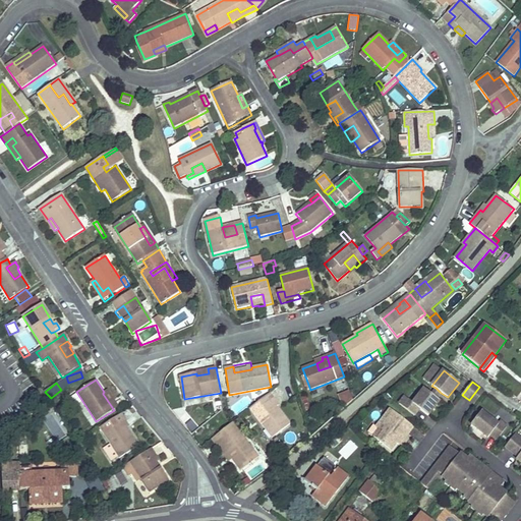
[(475,404),(484,391),(479,387),(469,400),(475,404)]
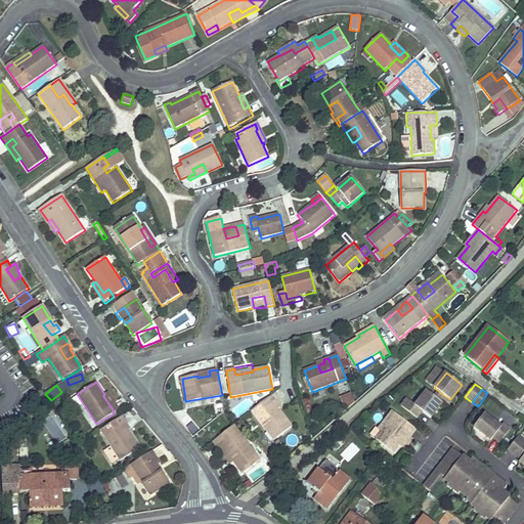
[(439,401),(443,395),(442,394),(438,390),(434,396),(439,401)]
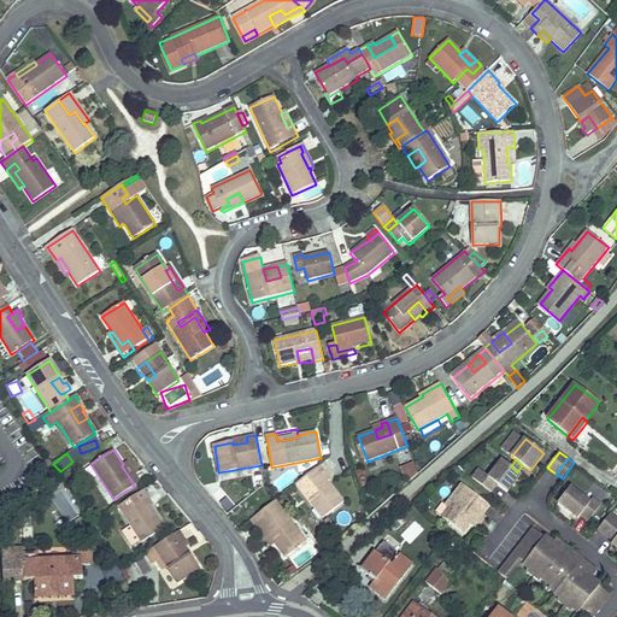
[(474,479),(488,491),(494,482),(498,485),(507,493),(521,475),(517,472),(511,466),(503,460),(489,477),(480,470),(474,479)]
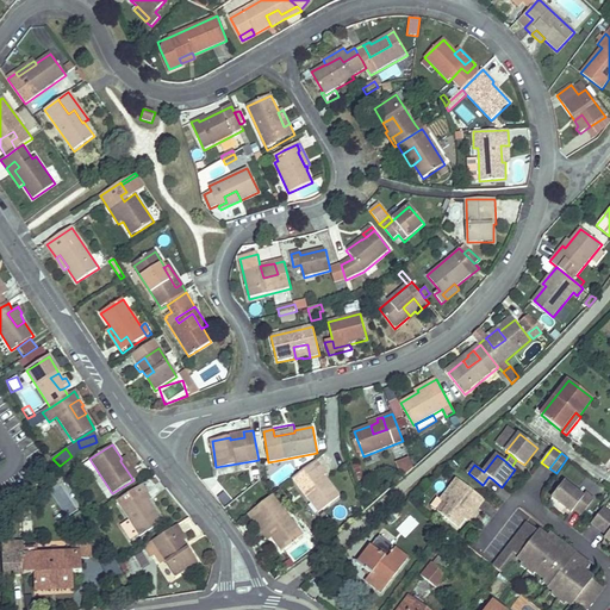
[(138,477),(126,458),(125,456),(122,459),(120,460),(120,461),(134,480),(138,477)]
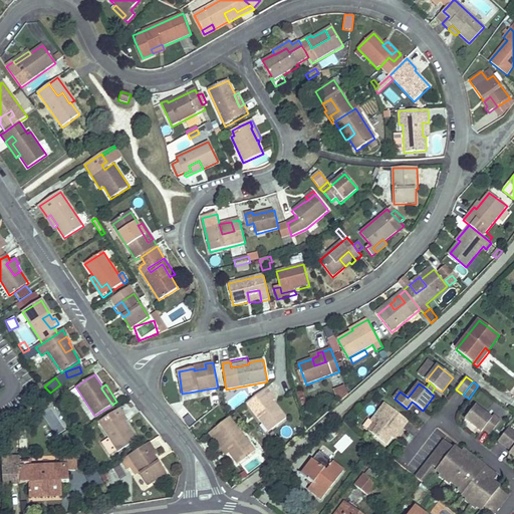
[(338,403),(348,395),(345,386),(334,390),(338,403)]
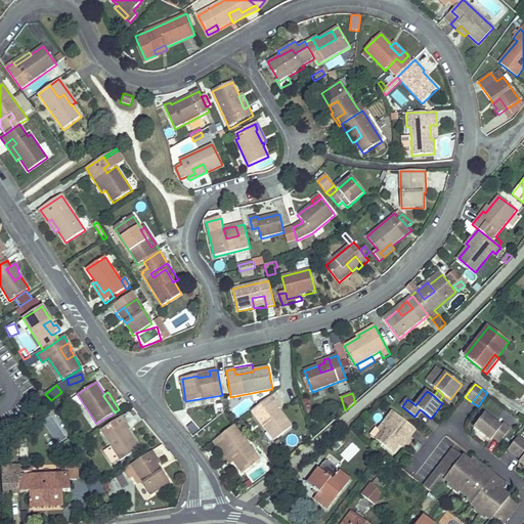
[(292,427),(278,408),(280,407),(271,395),(252,410),(274,440),(292,427)]
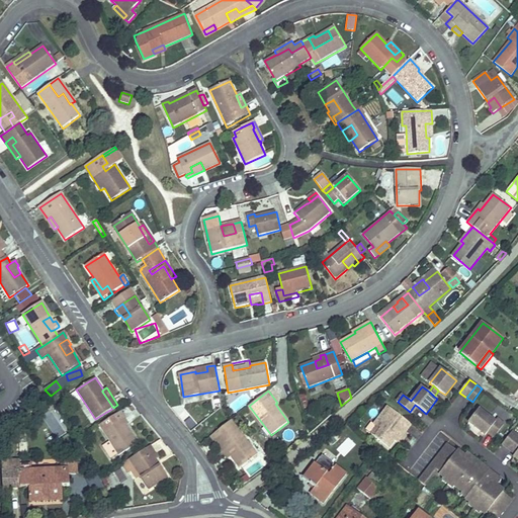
[(497,434),(507,422),(500,416),(498,419),(482,406),(471,419),(488,432),(491,429),(497,434)]
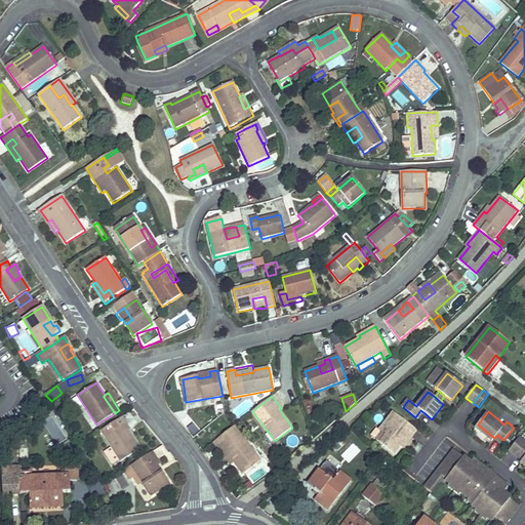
[(417,431),(394,412),(379,431),(382,433),(376,441),(394,454),(400,446),(404,441),(407,444),(417,431)]
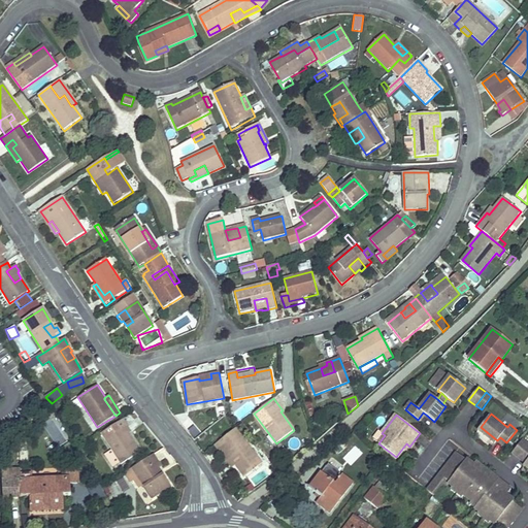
[(140,453),(132,438),(125,443),(118,432),(120,430),(116,424),(101,434),(111,451),(104,455),(112,468),(121,463),(121,465),(140,453)]
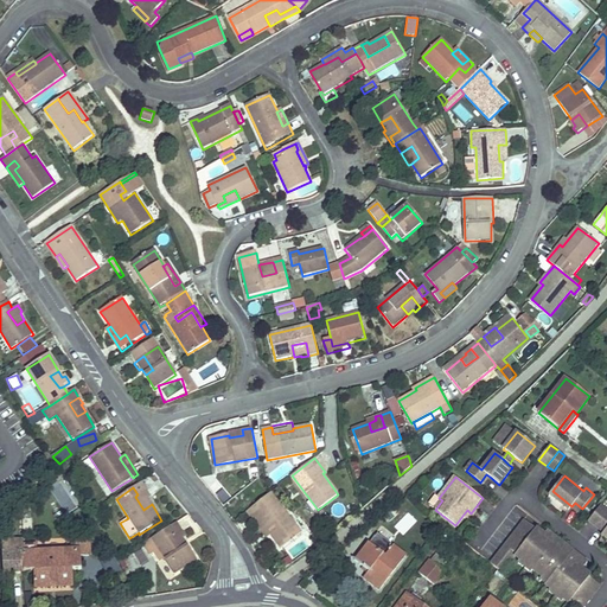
[(147,498),(149,497),(146,490),(146,491),(138,494),(135,497),(144,510),(152,504),(147,498)]
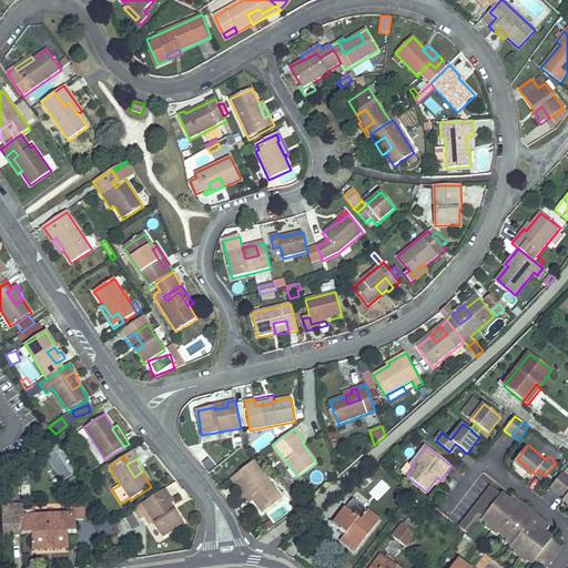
[(282,498),(254,460),(235,475),(253,499),(252,499),(263,513),(282,498)]
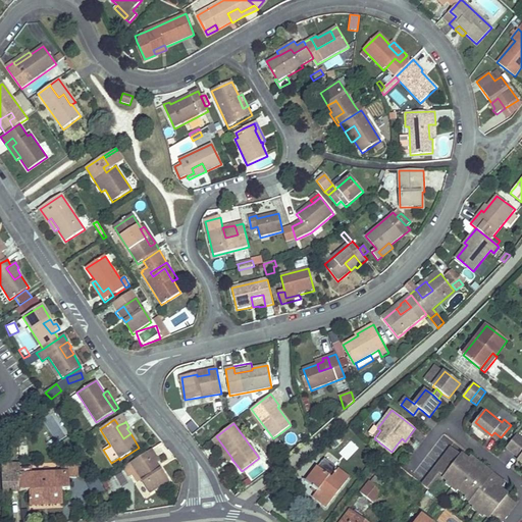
[(521,434),(519,432),(509,446),(521,456),(519,458),(521,460),(521,434)]
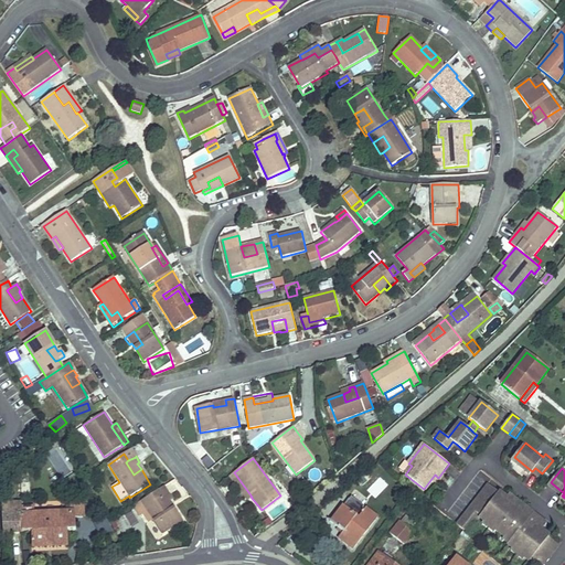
[(252,497),(234,472),(234,473),(231,476),(247,499),(251,497),(252,497)]
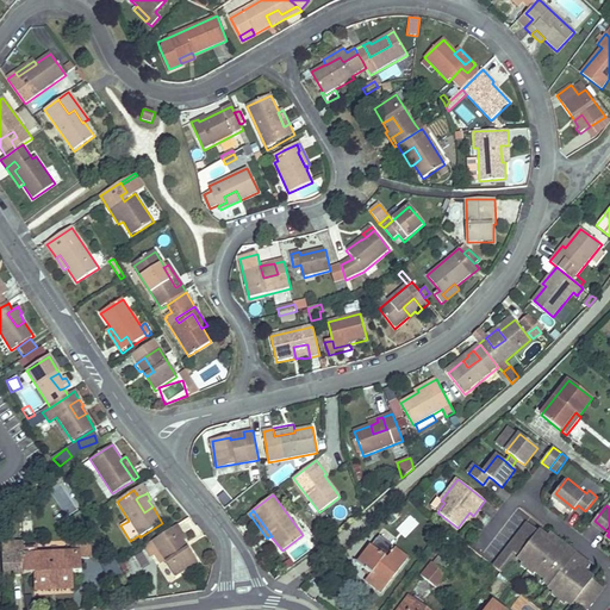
[(520,558),(540,530),(529,522),(505,554),(517,562),(520,558)]
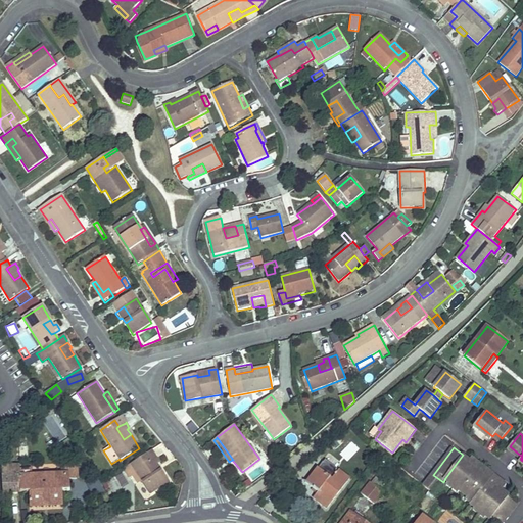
[(160,463),(152,449),(151,450),(146,454),(146,455),(150,460),(148,462),(155,473),(155,472),(161,469),(160,468),(158,464),(160,463)]
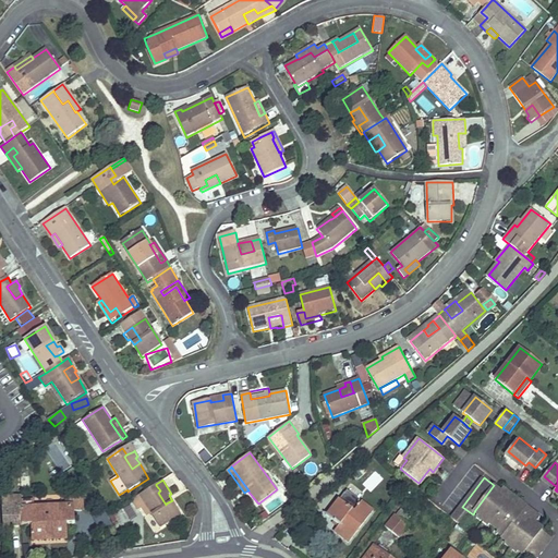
[(83,495),(83,482),(73,482),(72,495),(83,495)]
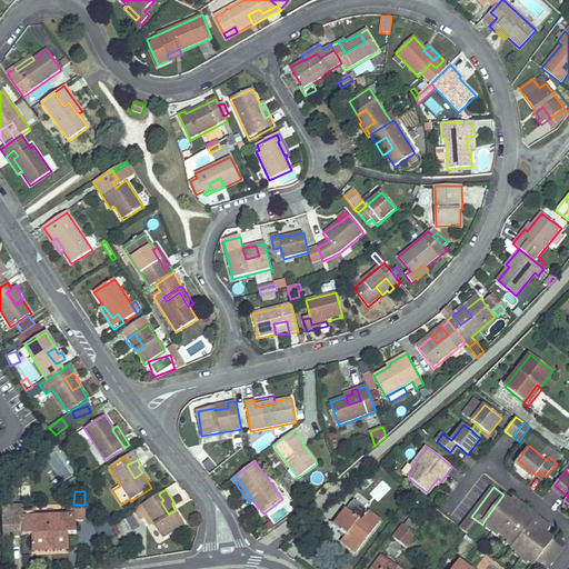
[(185,525),(176,510),(169,513),(169,515),(161,502),(163,500),(159,495),(159,493),(133,510),(139,520),(145,517),(148,515),(149,516),(153,523),(162,538),(185,525)]
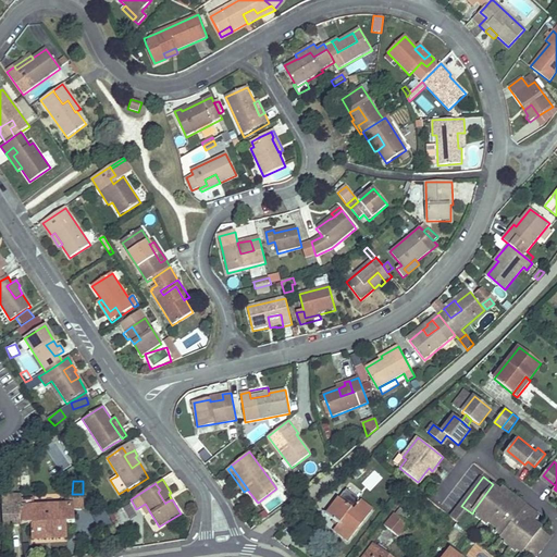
[(493,484),(474,509),(480,512),(480,514),(482,511),(493,519),(491,521),(492,521),(500,529),(503,527),(507,530),(504,535),(508,540),(509,540),(510,537),(521,545),(519,547),(520,548),(524,552),(525,551),(540,531),(543,528),(544,527),(536,521),(523,511),(525,508),(500,490),(493,484)]
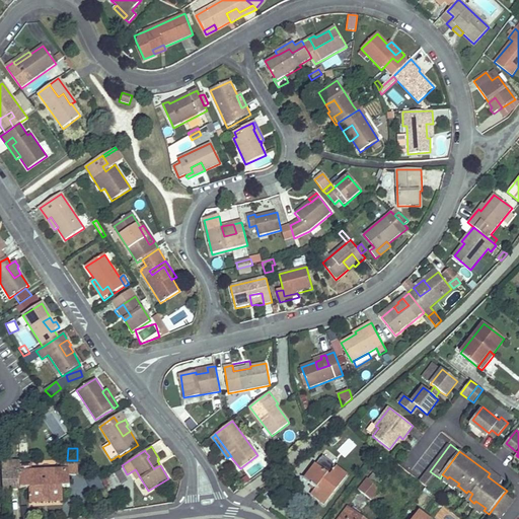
[(468,453),(466,456),(490,473),(488,476),(500,486),(504,479),(492,470),(491,471),(485,466),(468,453)]
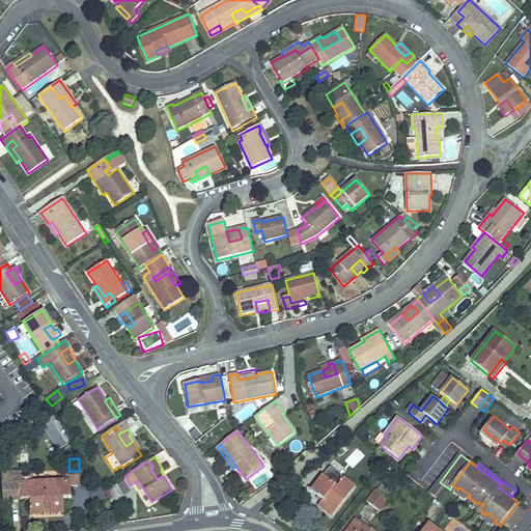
[(333,516),(356,485),(345,478),(342,480),(329,470),(324,476),(322,475),(310,491),(318,497),(320,494),(326,498),(324,501),(319,506),(333,516)]
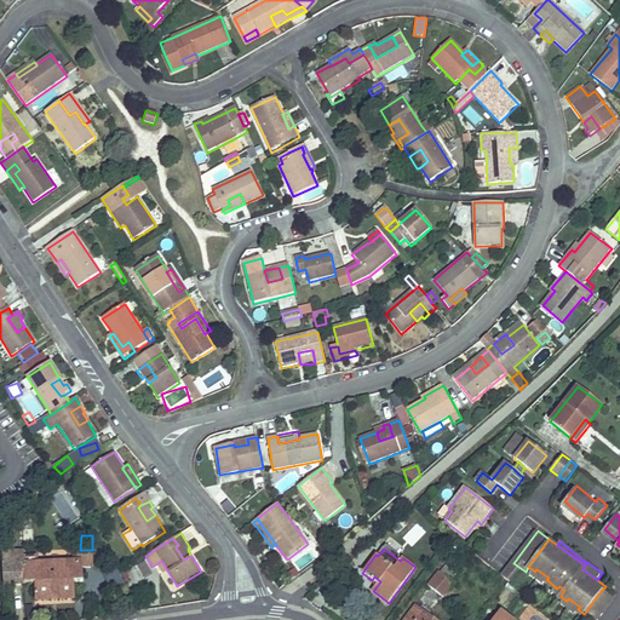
[(81,562),(39,564),(39,550),(1,552),(4,585),(35,584),(35,602),(76,600),(76,595),(84,595),(82,569),(93,568),(92,550),(80,550),(81,562)]
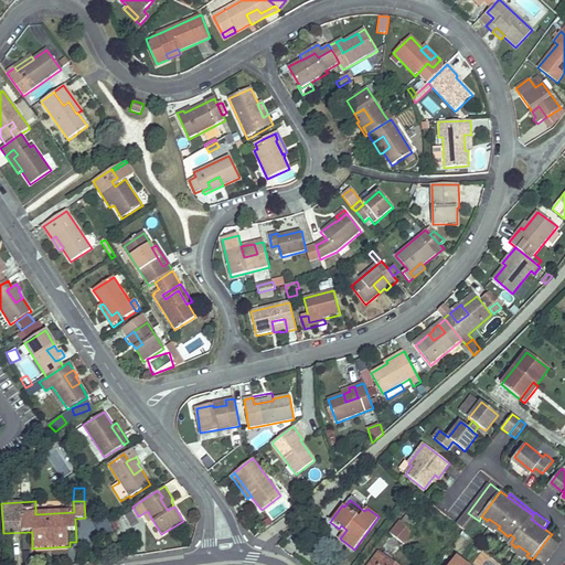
[(152,520),(148,512),(147,511),(144,513),(149,522),(150,522),(152,520)]
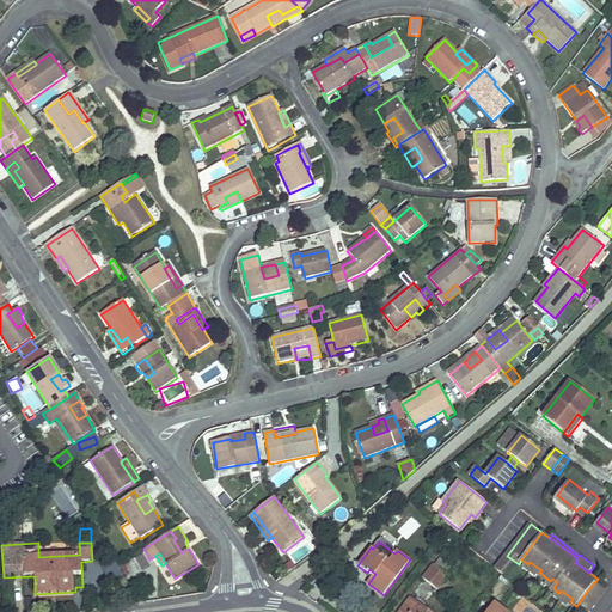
[(540,573),(539,573),(542,570),(530,562),(527,564),(527,563),(525,567),(538,576),(540,573)]
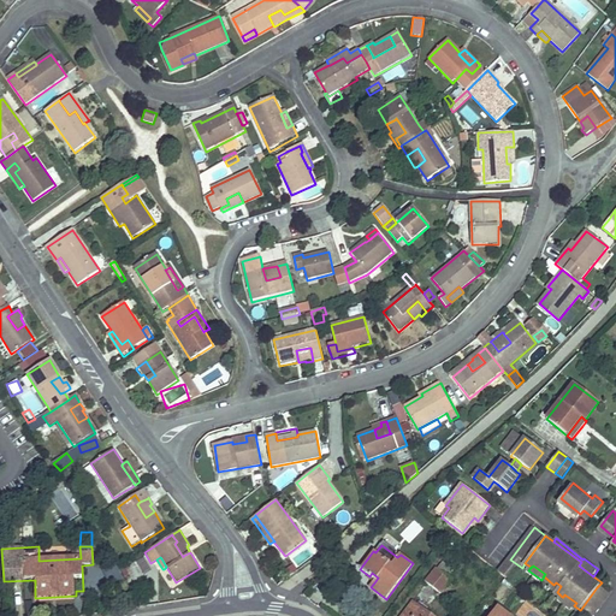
[(141,581),(131,567),(126,570),(136,585),(141,581)]
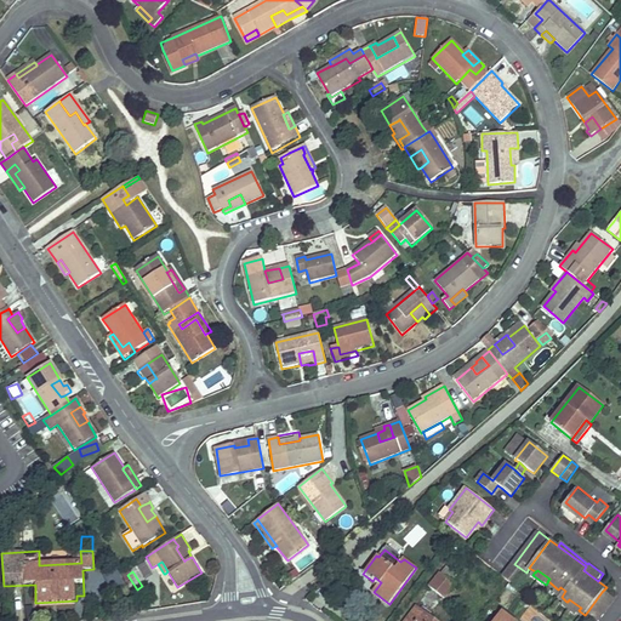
[(446,598),(456,582),(436,571),(426,587),(446,598)]
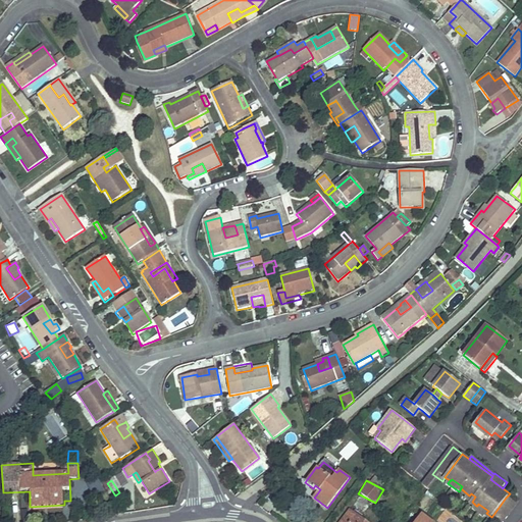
[(503,521),(518,502),(509,494),(506,498),(492,516),(500,521),(503,521)]
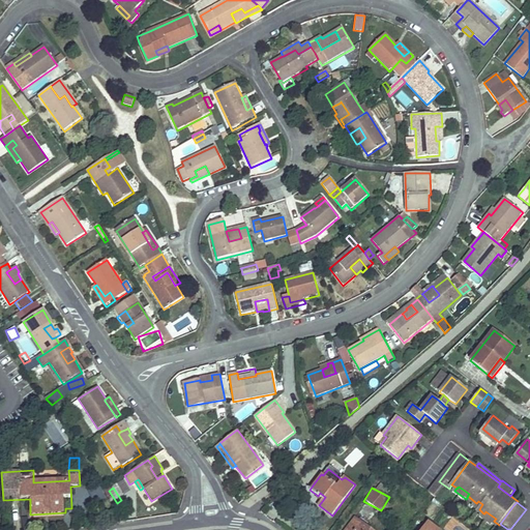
[(495,522),(494,521),(496,519),(486,511),(484,513),(483,513),(481,516),(493,524),(495,522)]
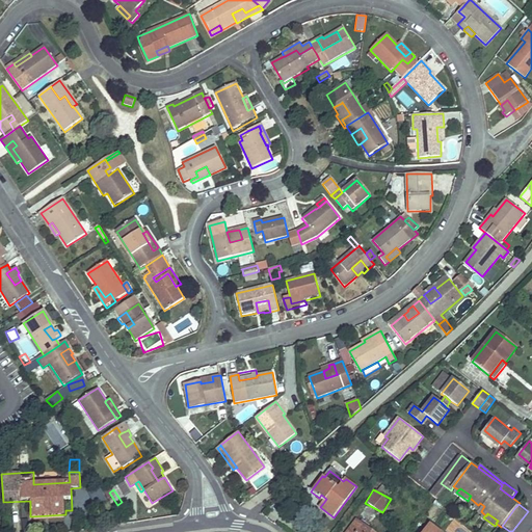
[(372,531),(368,528),(361,523),(357,520),(347,531),(372,531)]
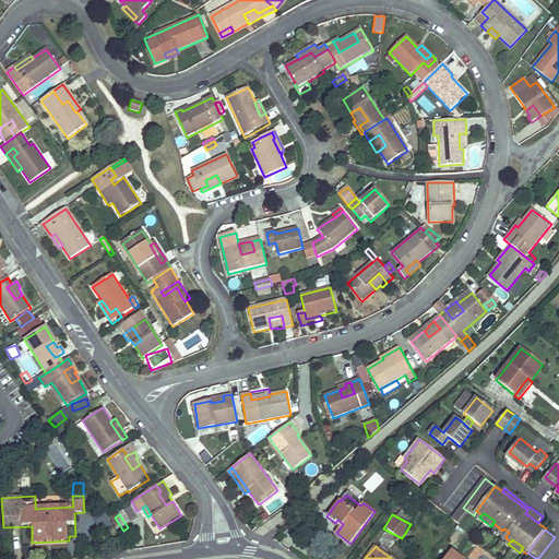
[(389,551),(380,546),(379,549),(387,555),(389,551)]
